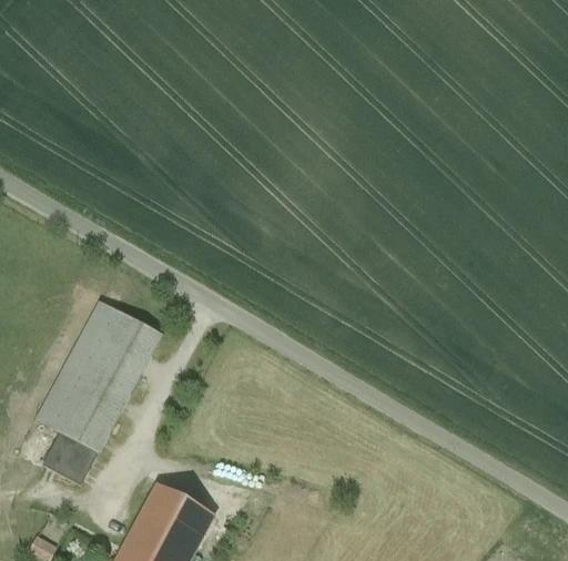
[(60,431),(99,452),(163,334),(100,299),(36,418),(60,431)]
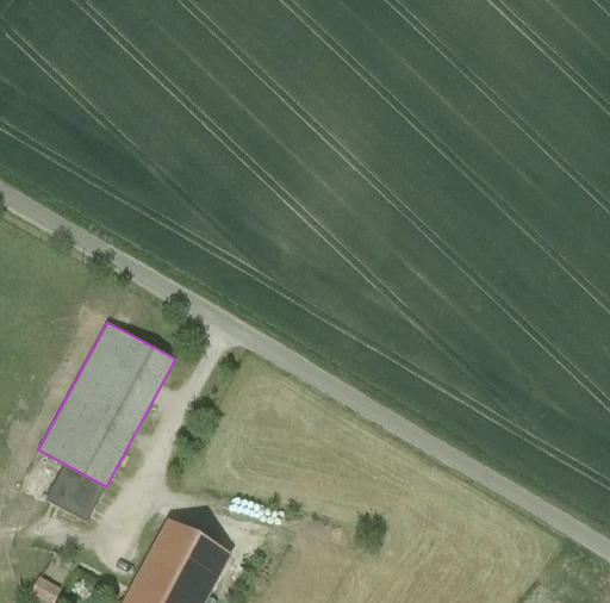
[(106,486),(64,464),(45,498),(87,521),(106,486)]
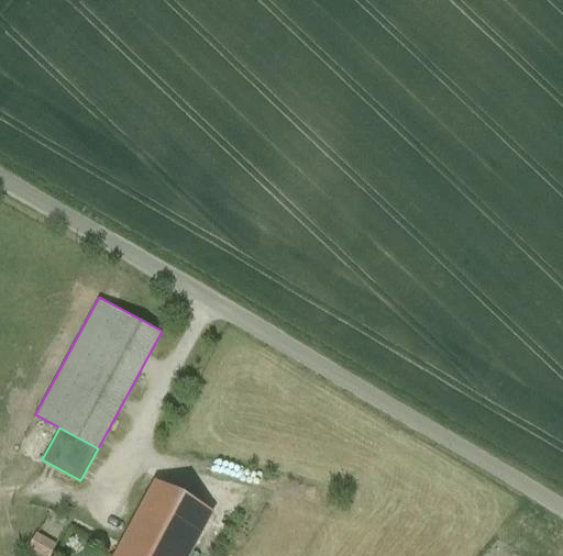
[(155,479),(123,540),(154,555),(186,555),(211,509),(155,479)]
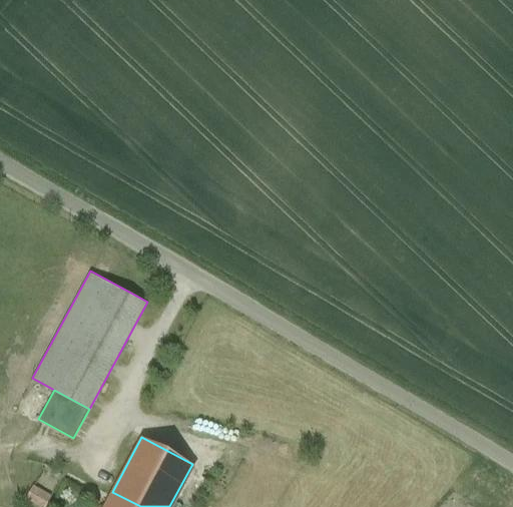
[(50,495),(33,484),(27,495),(44,505),(50,495)]
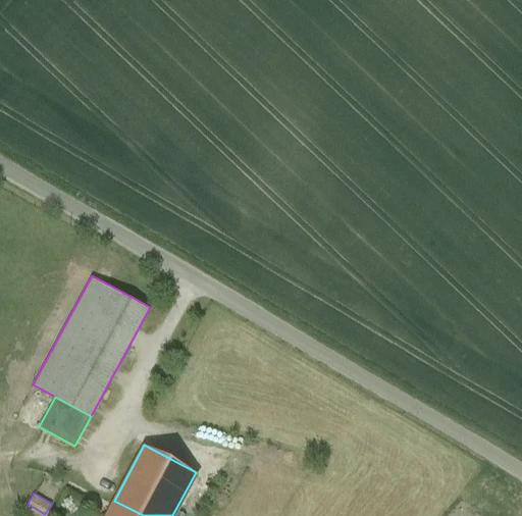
[(143,515),(114,501),(106,515),(143,515)]
